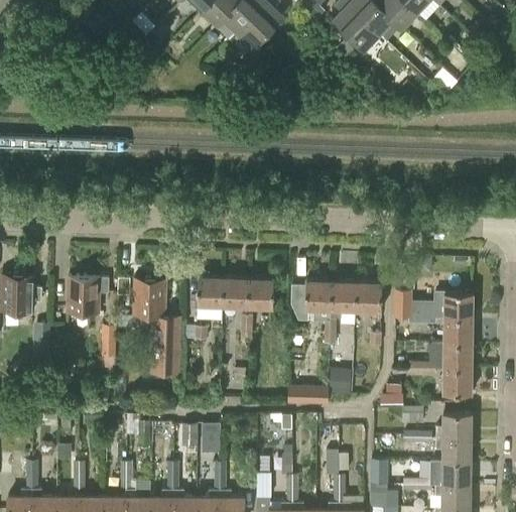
[(188,0),(201,11),(212,0),(188,0)]
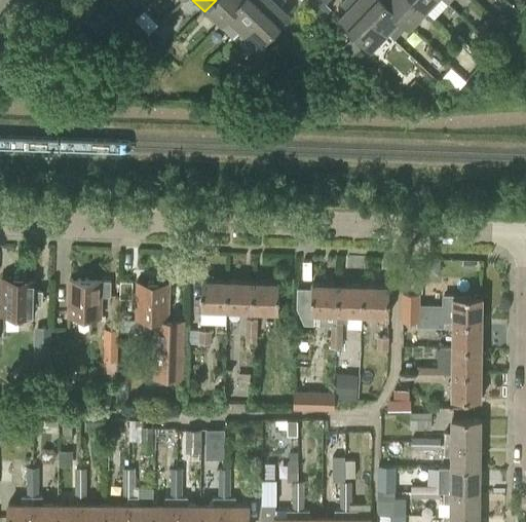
[(246,0),(216,0),(204,11),(220,27),(227,20),(246,0)]
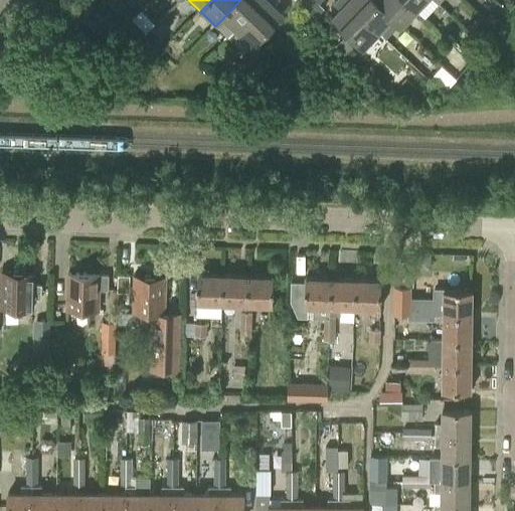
[(240,0),(222,19),(237,34),(270,0),(240,0)]
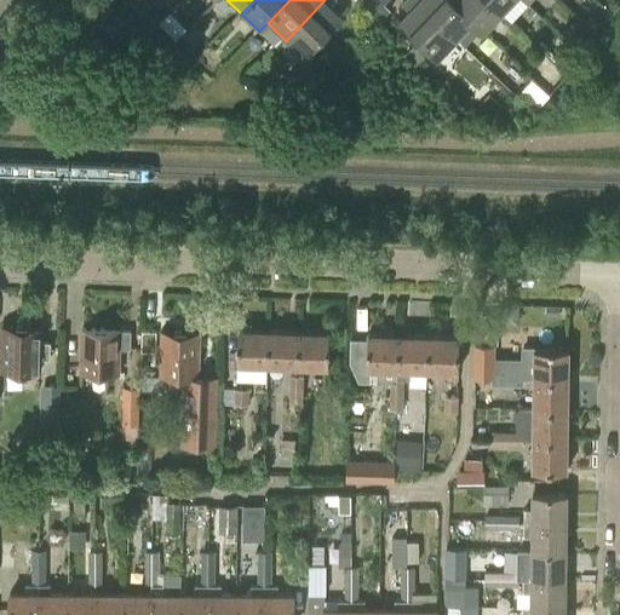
[(337,5),(331,0),(325,0),(286,41),(304,58),(339,22),(329,12),(337,5)]
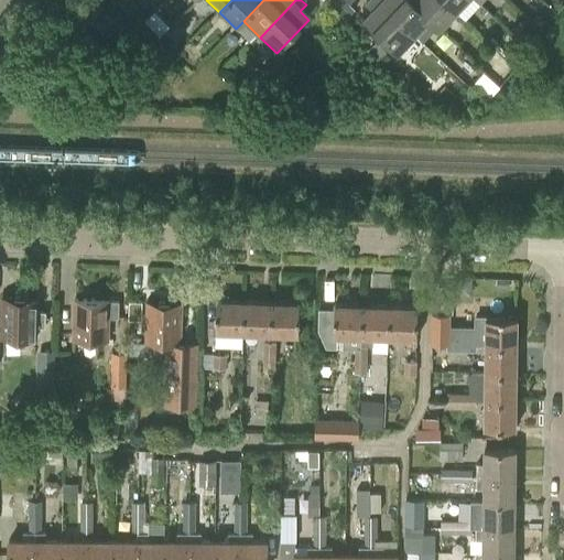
[(340,0),(327,0),(348,21),(355,13),(340,0)]
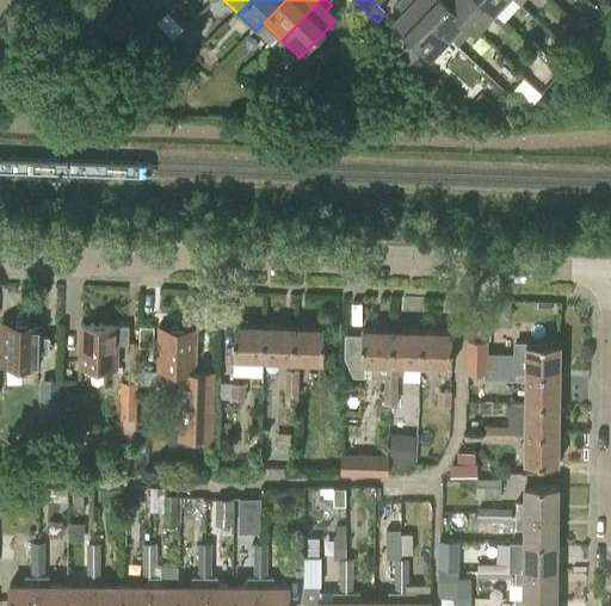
[(407,0),(406,1),(448,42),(464,25),(466,25),(445,5),(439,0),(407,0)]
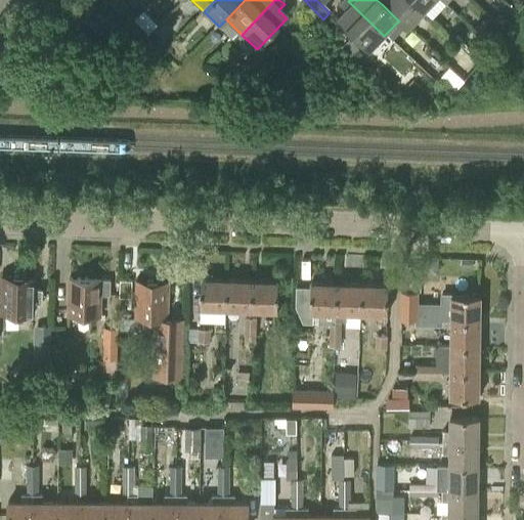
[(407,31),(422,14),(406,0),(385,0),(382,4),(399,22),(398,22),(407,31)]
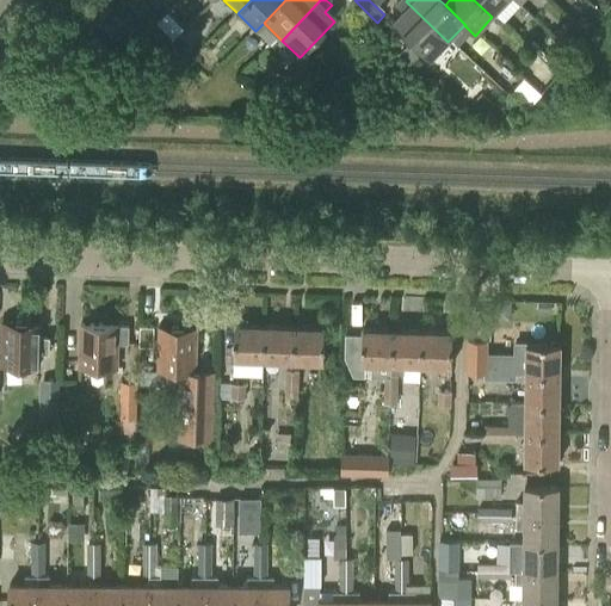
[(474,0),(492,17),(508,0),(474,0)]
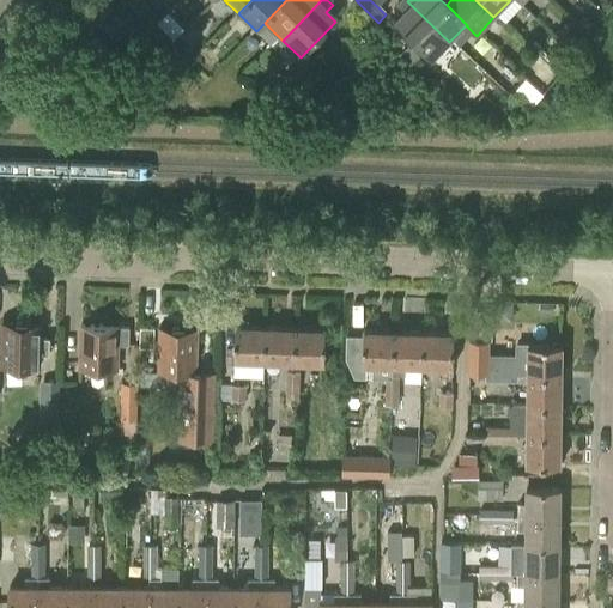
[(431,61),(449,42),(407,1),(399,11),(406,17),(396,28),(431,61)]
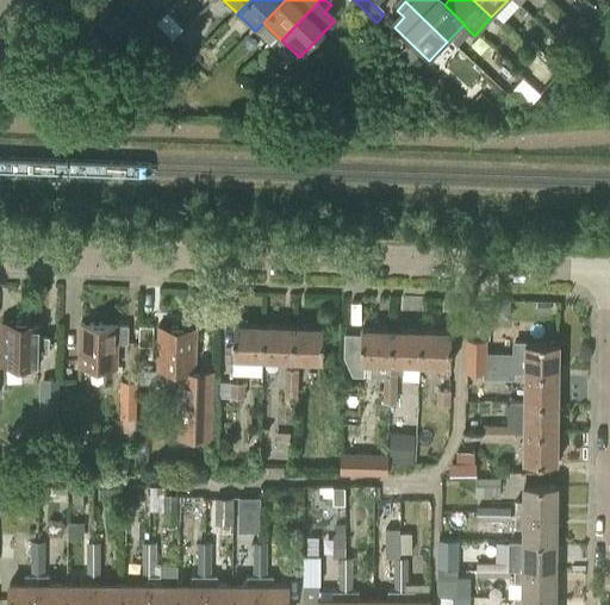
[(576,27),(585,35),(592,25),(583,18),(576,27)]
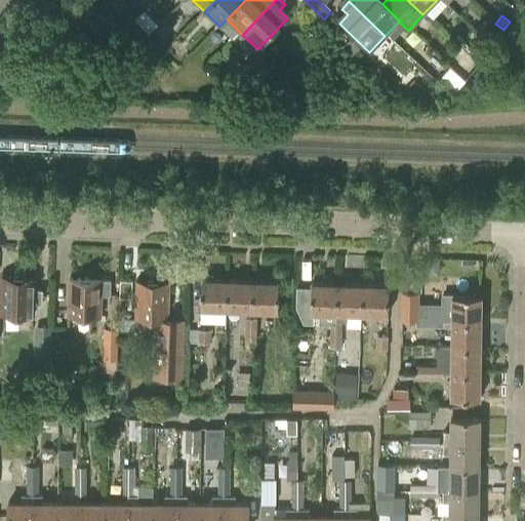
[(492,49),(501,40),(492,31),(483,40),(492,49)]
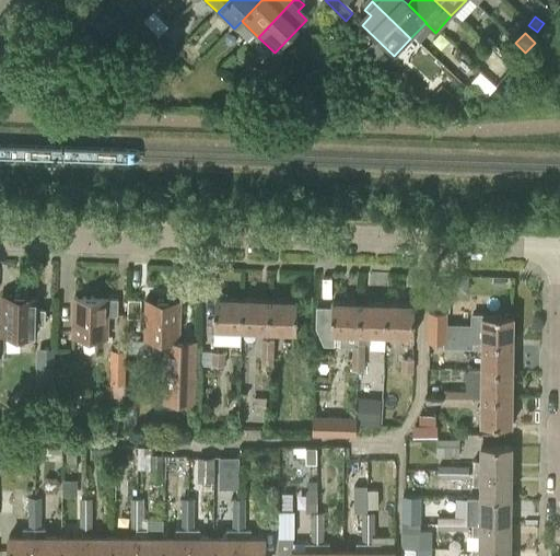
[(1,299),(0,317),(0,337),(4,337),(36,338),(36,327),(45,327),(46,312),(37,312),(37,300),(37,299),(1,298),(1,299)]
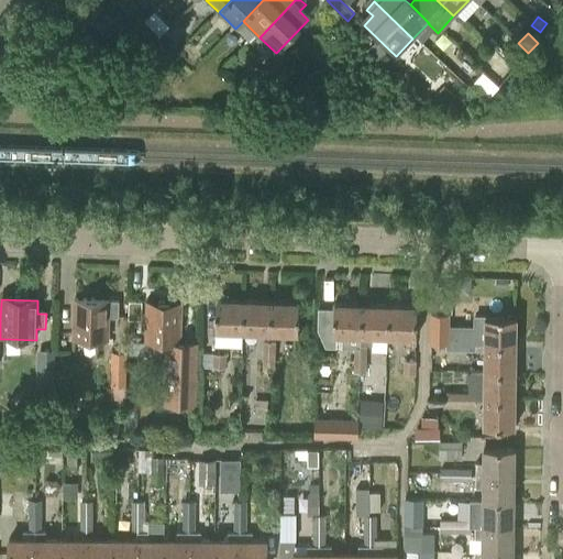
[(73,302),(72,342),(74,342),(101,342),(109,343),(110,318),(119,319),(119,304),(110,304),(110,303),(108,303),(73,302)]
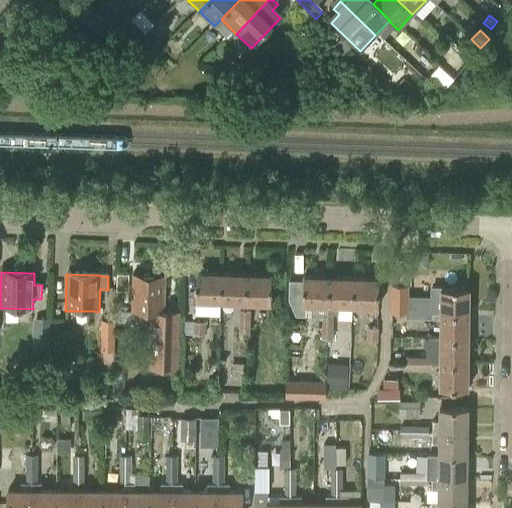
[(196,276),(195,306),(220,307),(221,276),(196,276)]
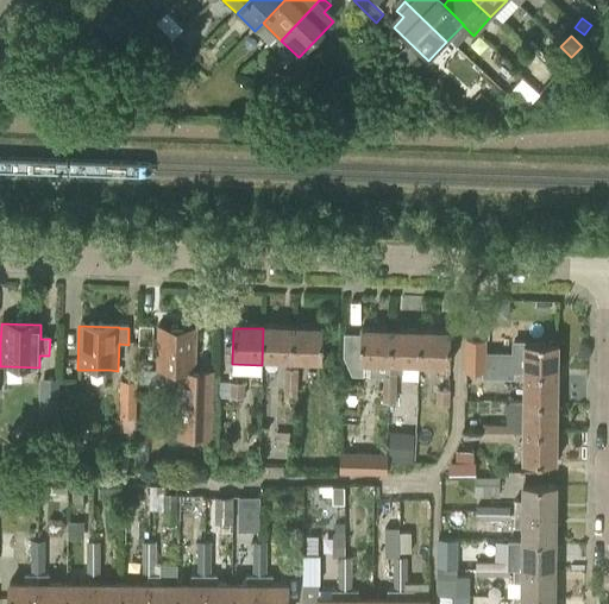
[(292,366),(293,329),(263,328),(262,365),(292,366)]
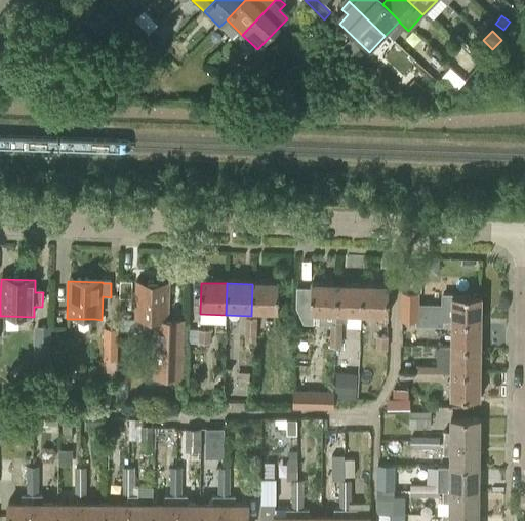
[(155,323),(167,323),(168,285),(136,284),(135,322),(155,323)]
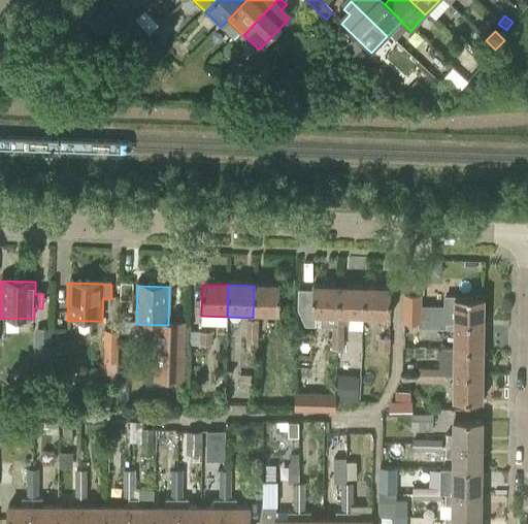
[(279,319),(281,287),(254,286),(253,318),(279,319)]
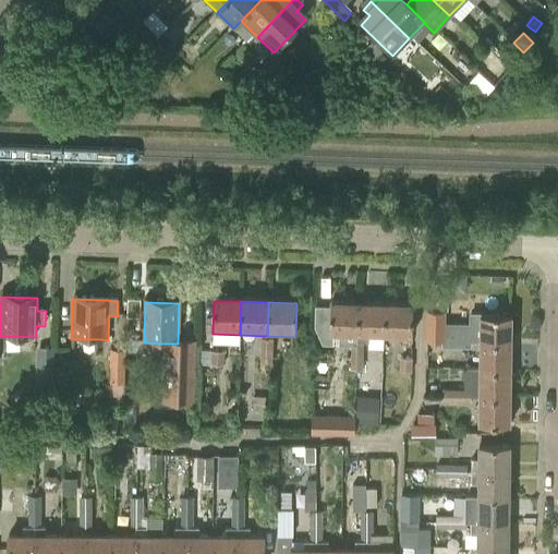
[(332,304),(331,338),(359,339),(360,305),(332,304)]
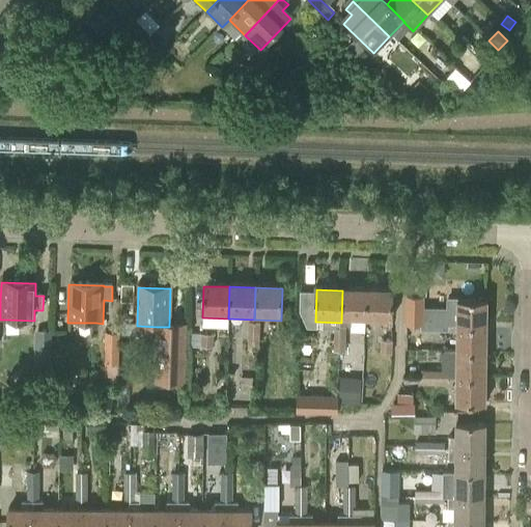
[(366,324),(367,292),(342,290),(341,323),(341,328),(345,328),(352,328),(352,323),(366,324)]
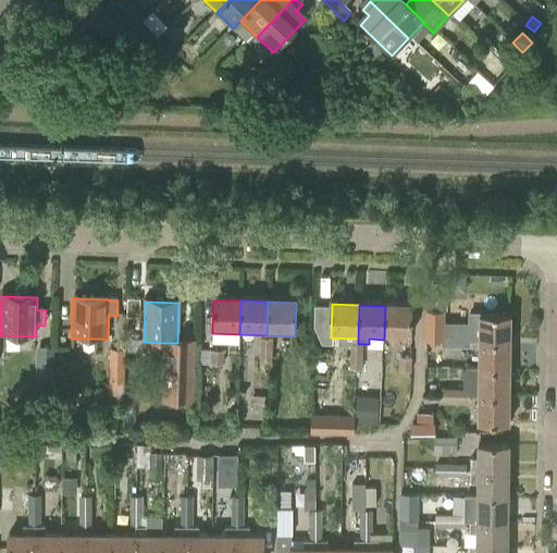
[(411,341),(412,307),(385,306),(384,340),(411,341)]
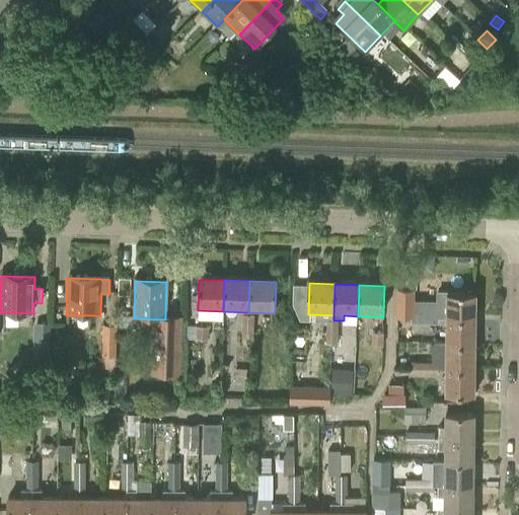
[(426,305),(426,316),(426,325),(438,325),(438,319),(444,319),(444,321),(475,321),(475,296),(444,295),(438,295),(438,305),(426,305)]
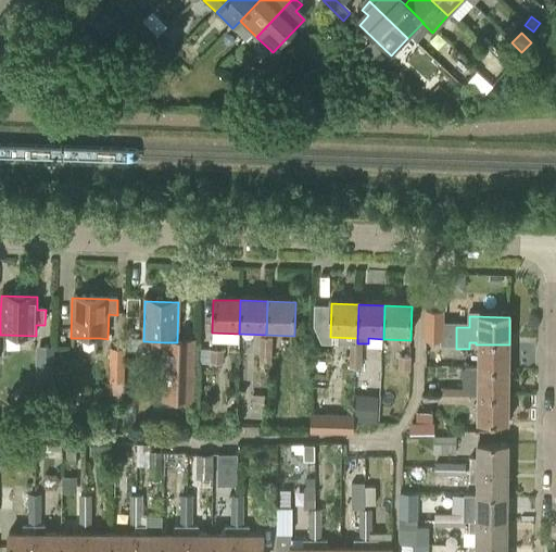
[(428,340),(440,340),(440,317),(428,317),(428,340)]
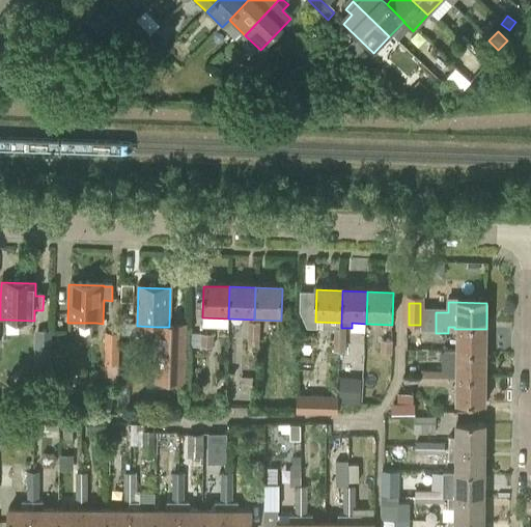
[(436,324),(436,312),(424,312),(423,323),(436,324)]
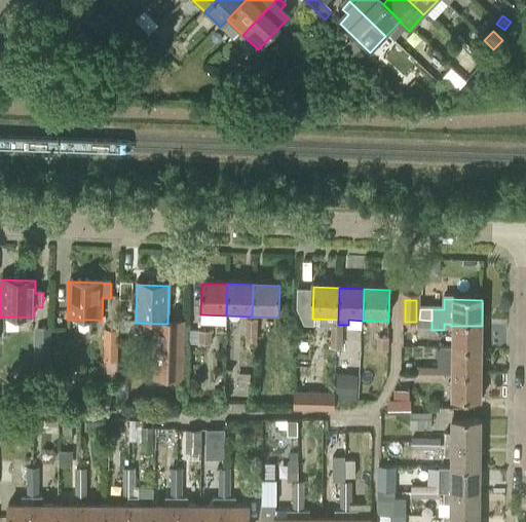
[(431,321),(419,320),(419,330),(431,330),(431,321)]
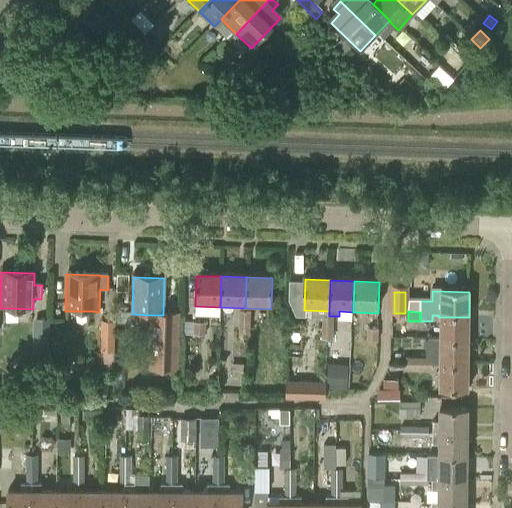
[(240,313),(240,326),(251,326),(251,313),(240,313)]
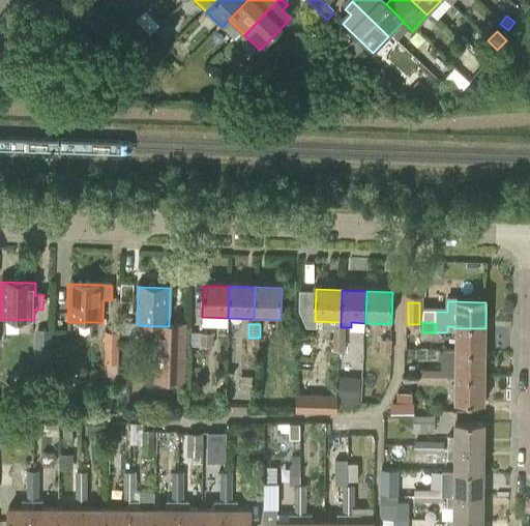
[(155,368),(154,385),(183,386),(184,368),(185,326),(169,326),(156,326),(155,368)]
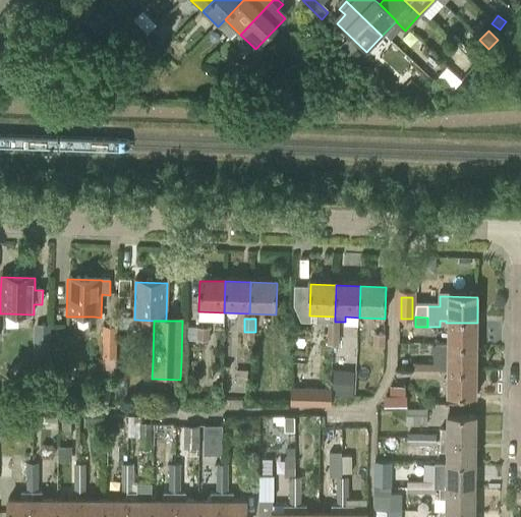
[(328,321),(328,335),(339,335),(339,322),(335,322),(328,321)]
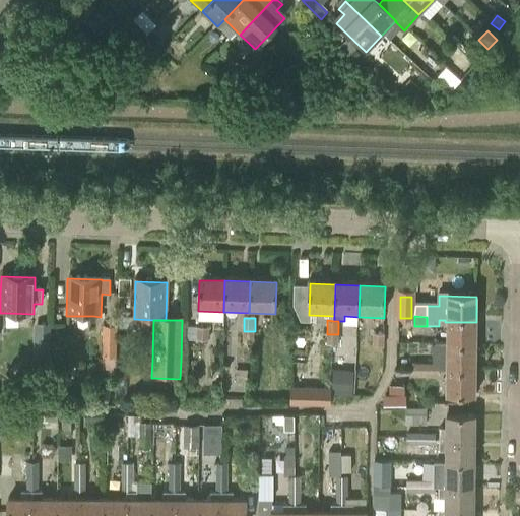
[(445,347),(476,347),(476,322),(445,322),(445,347)]
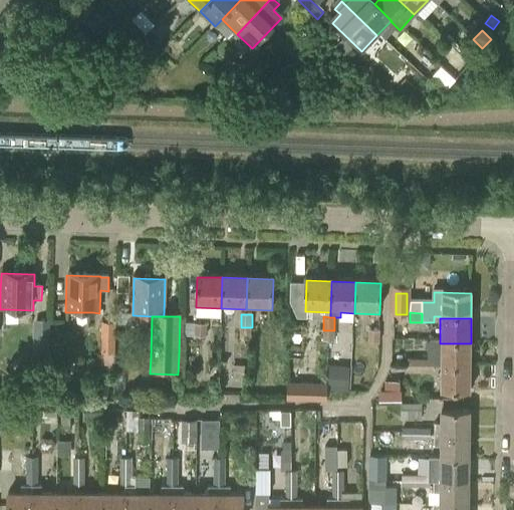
[(47,337),(47,324),(36,323),(35,336),(47,337)]
